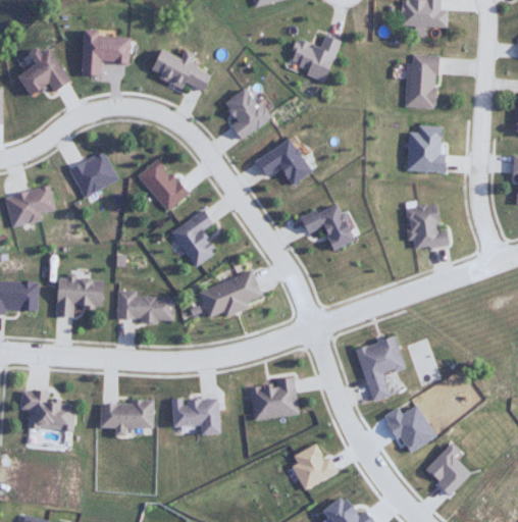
[(402,0),(402,27),(448,28),(448,9),(441,9),(441,0),(402,0)]
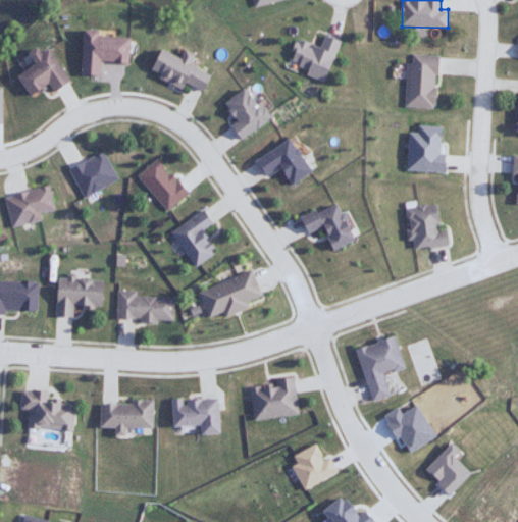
[(127,64),(127,37),(98,36),(98,31),(81,31),(81,75),(100,75),(100,63),(127,64)]
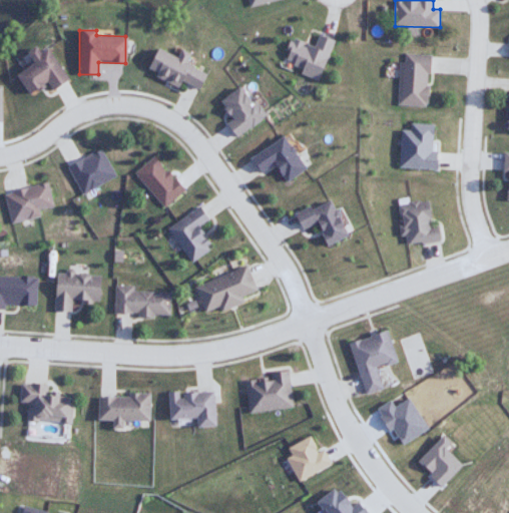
[(322,79),(335,40),(319,35),(315,46),(293,39),(284,66),(322,79)]
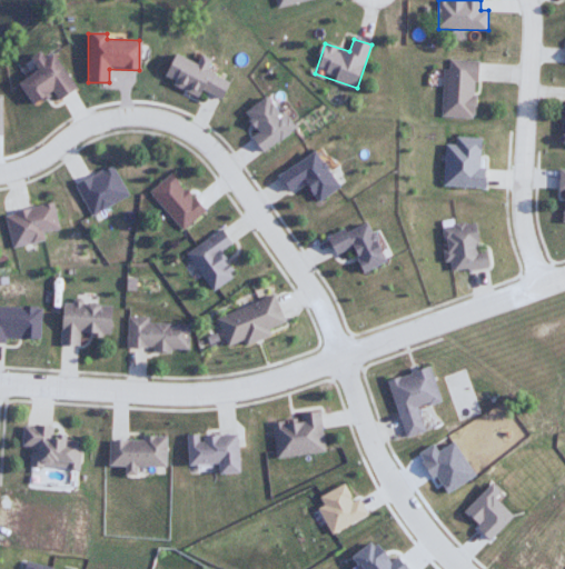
[(17,82),(31,105),(52,91),(58,99),(76,88),(53,53),(43,59),(38,51),(28,58),(37,70),(17,82)]
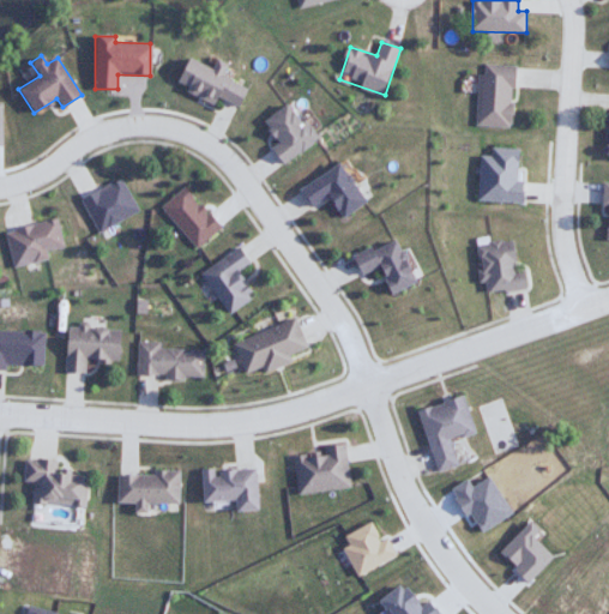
[(247,89),(221,77),(227,65),(216,59),(211,68),(187,56),(173,85),(215,106),(218,98),(237,108),(247,89)]
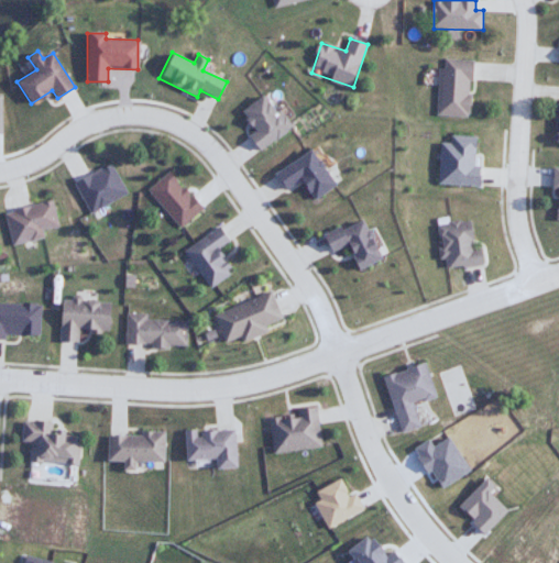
[(471,117),(472,59),(441,58),(439,117),(471,117)]
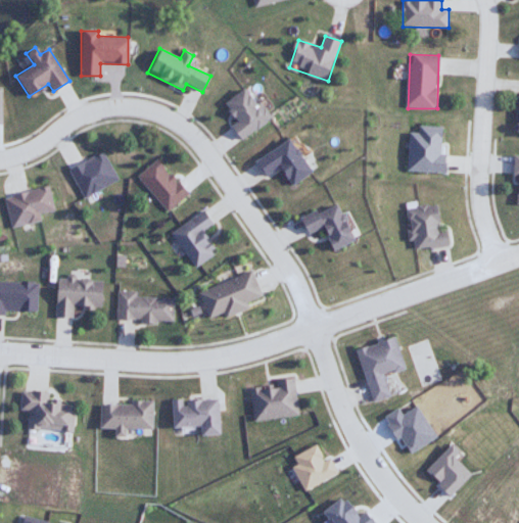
[(224,104),(238,121),(230,127),(242,141),(270,116),(244,87),(224,104)]
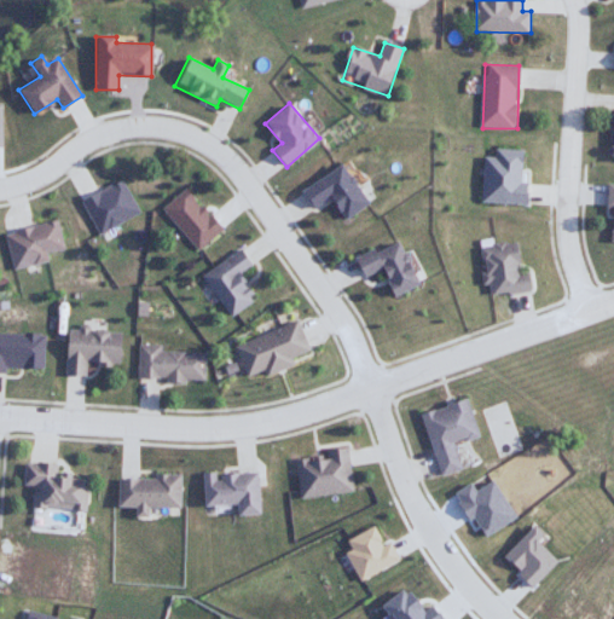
[(484,203),(525,204),(527,150),(497,149),(496,157),(485,157),(484,203)]
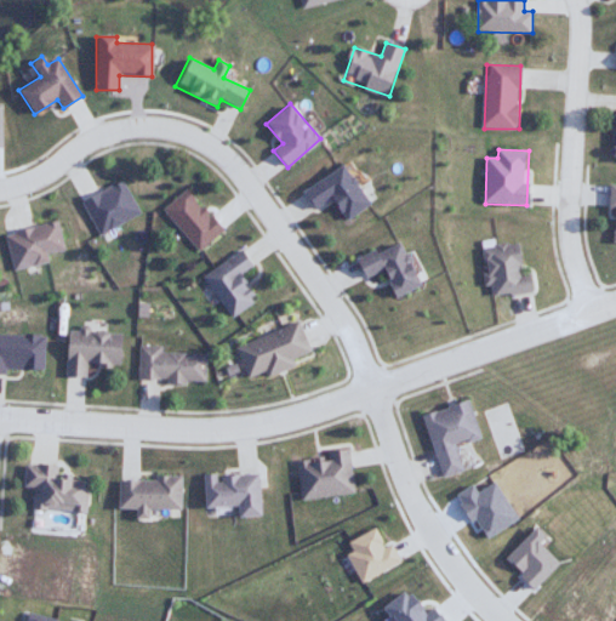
[(344,221),(369,205),(342,165),(302,191),(314,210),(331,199),(344,221)]
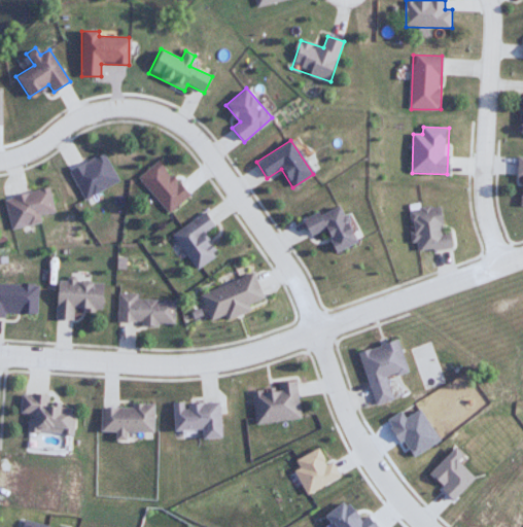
[(120,183),(106,152),(71,169),(84,199),(120,183)]
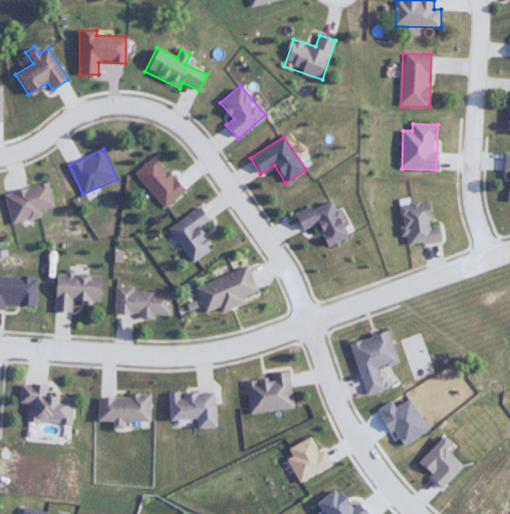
[(165,208),(185,192),(157,157),(137,172),(165,208)]
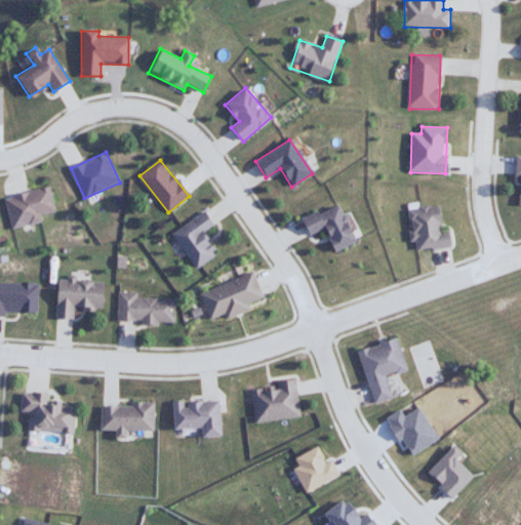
[(5,197),(12,229),(42,223),(40,215),(56,211),(51,187),(5,197)]
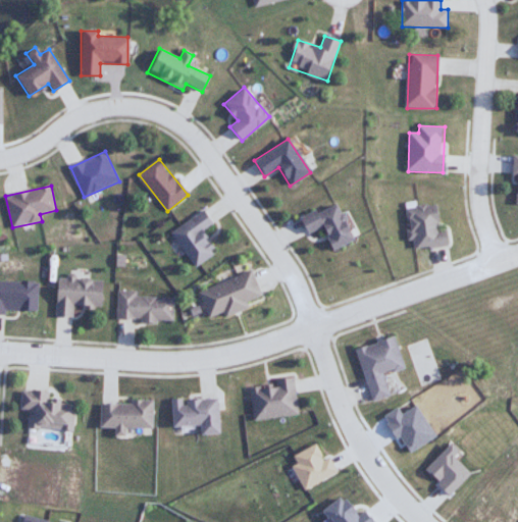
[(360,239),(345,200),(307,215),(314,231),(330,224),(339,247),(360,239)]
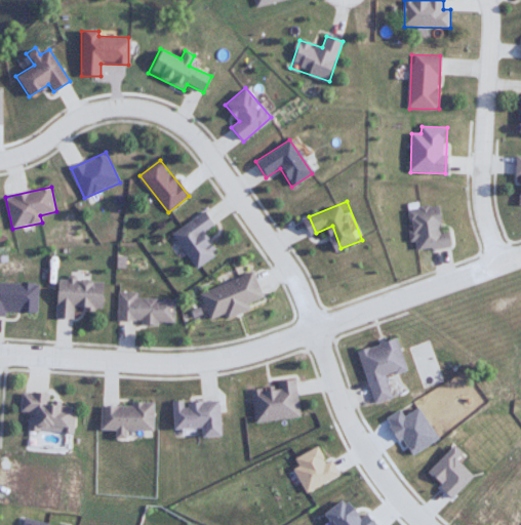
[(417,249),(455,246),(453,229),(446,230),(444,204),(414,206),(417,249)]
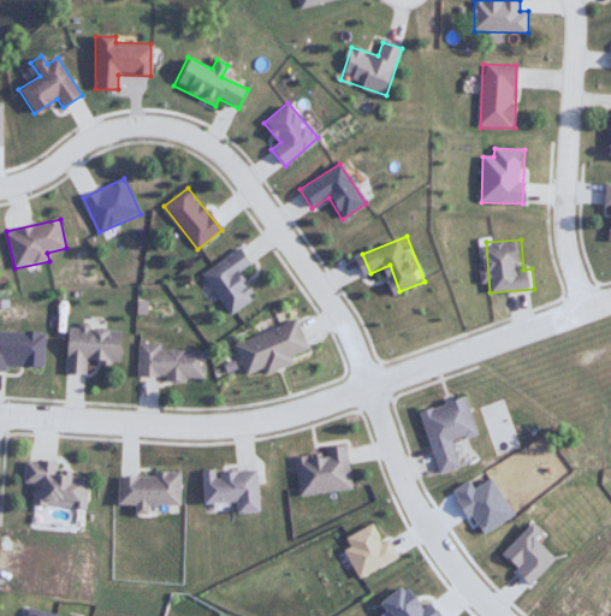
[(244,271),(257,261),(247,246),(207,272),(235,313),(261,296),(244,271)]
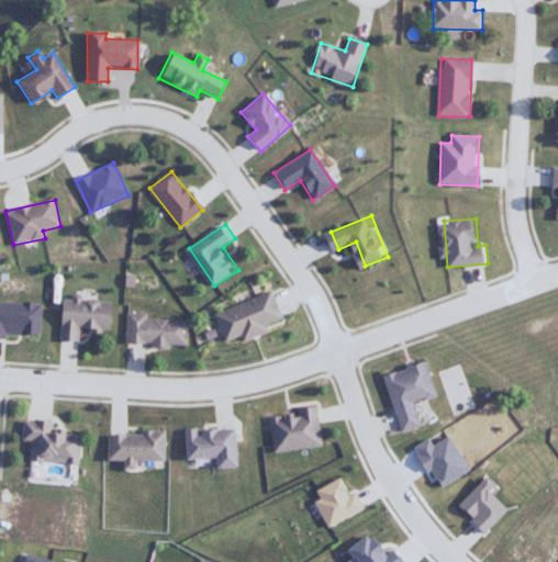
[(219,312),(231,345),(272,328),(270,323),(287,317),(277,290),(219,312)]
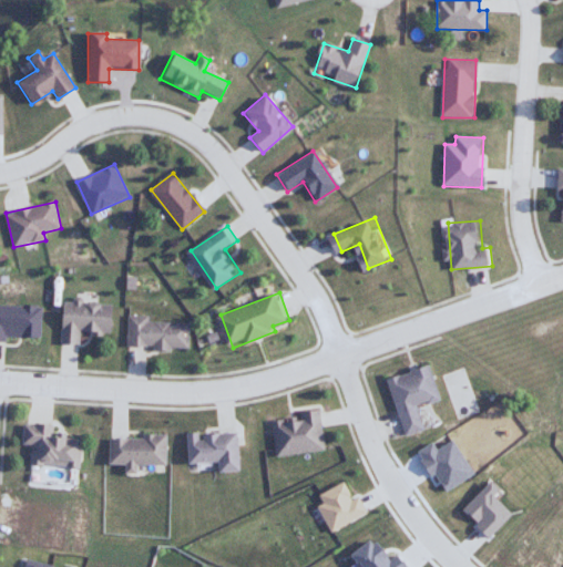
[(116,331),(118,300),(68,299),(67,341),(84,342),(85,331),(116,331)]
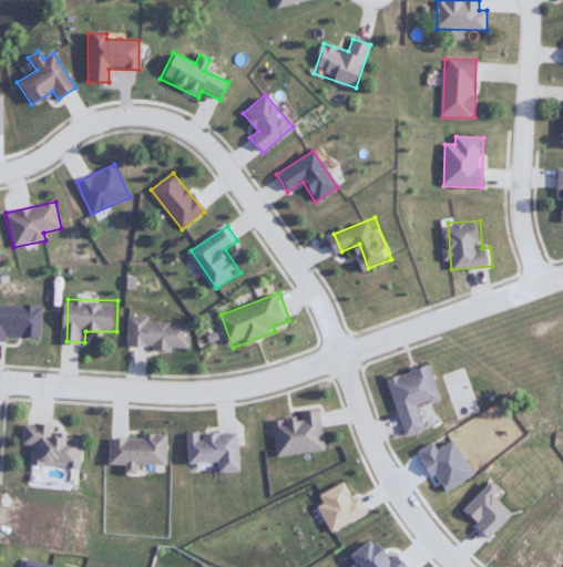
[(0,337),(45,338),(45,305),(0,302),(0,337)]
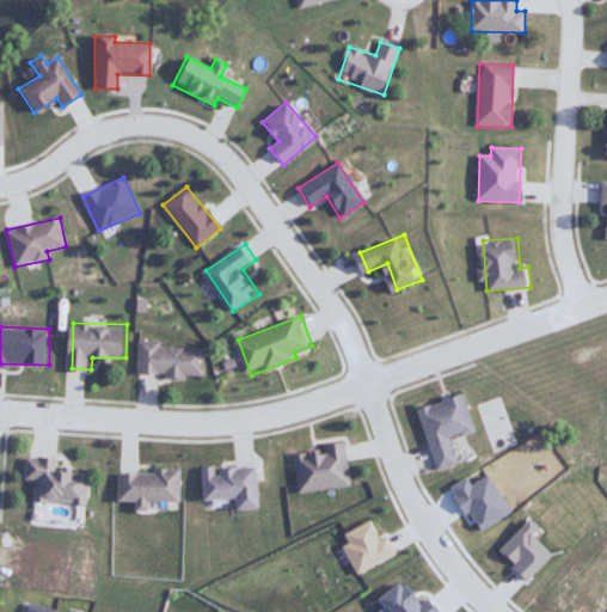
[(209,375),(209,347),(164,346),(164,338),(143,338),(142,374),(209,375)]
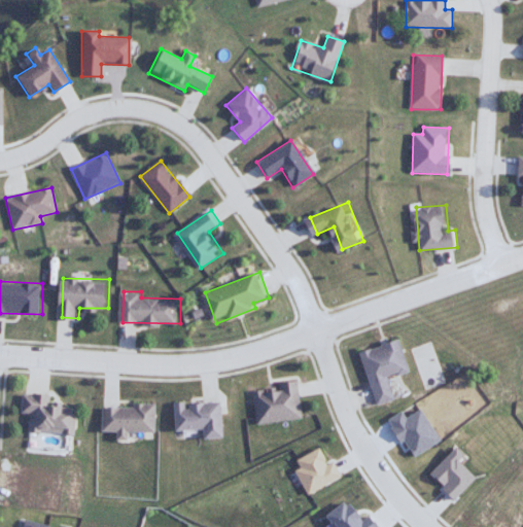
[(380,403),(399,398),(393,377),(414,371),(405,339),(364,350),(380,403)]
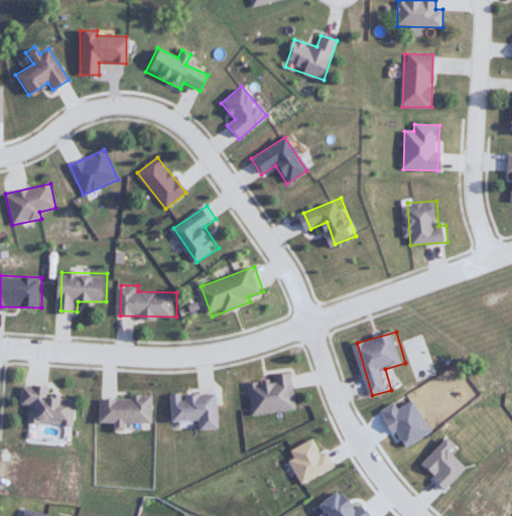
[(295,374),(251,379),(255,415),(299,410),(295,374)]
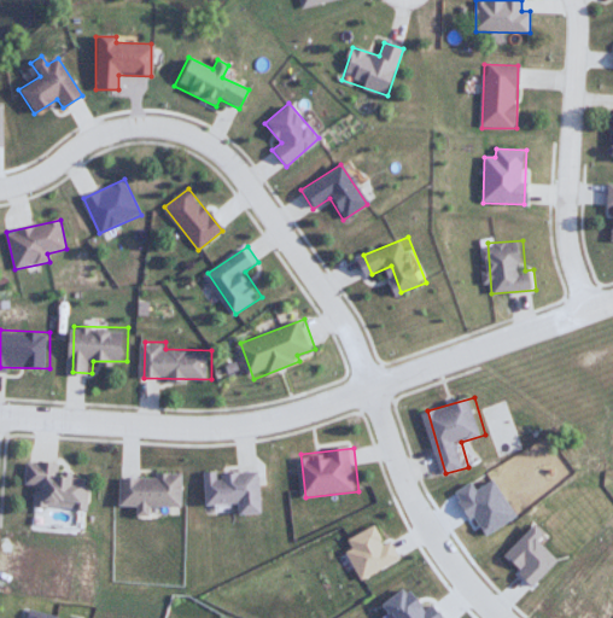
[(93,508),(95,476),(63,474),(64,462),(31,460),(30,484),(42,484),(41,506),(93,508)]
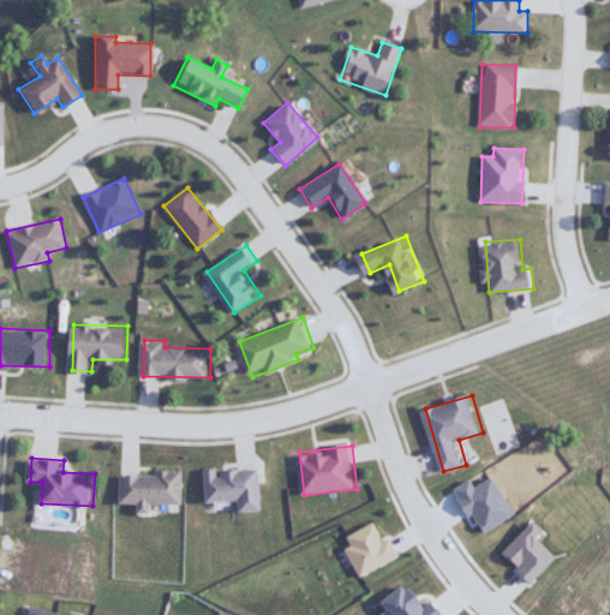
[(209,470),(210,501),(244,500),(244,511),(264,509),(263,467),(209,470)]
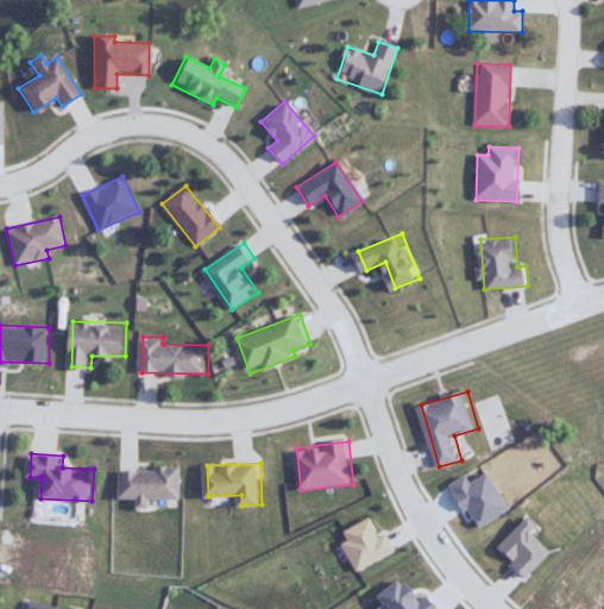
[(123,470),(123,497),(140,497),(140,508),(152,508),(152,497),(183,498),(184,466),(159,465),(159,470),(123,470)]
